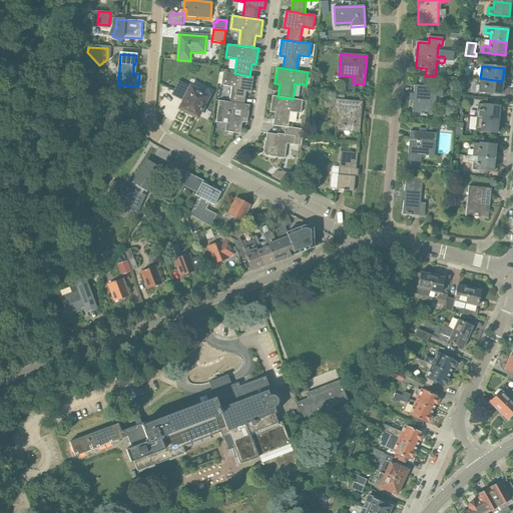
[(254,76),(249,76),(234,73),(223,72),(221,85),(232,86),(229,102),(244,104),(246,92),(251,93),(254,76)]
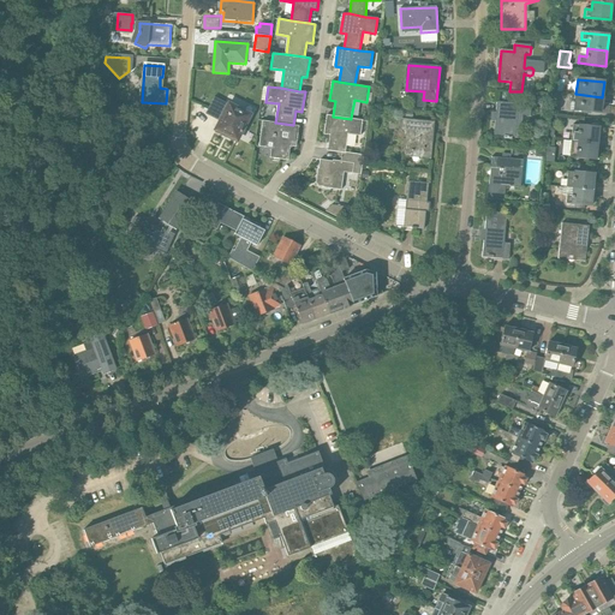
[(602,97),(575,94),(574,109),(601,113),(602,97)]
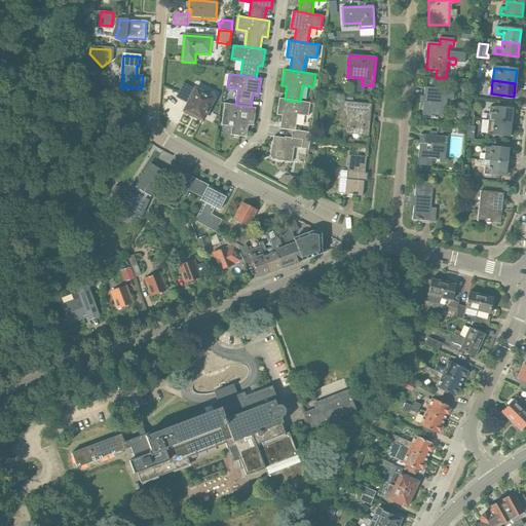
[(183,100),(189,88),(182,85),(177,97),(183,100)]
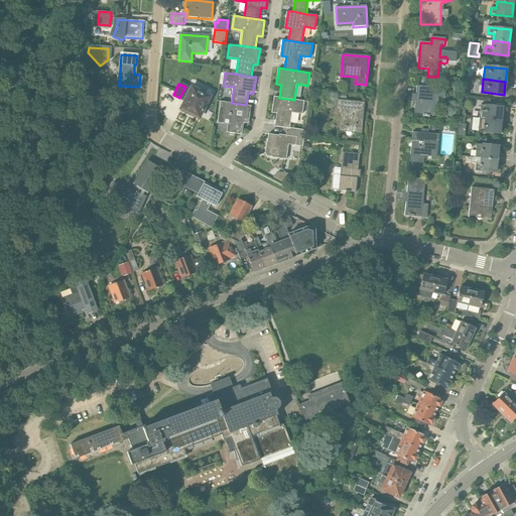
[(445,88),(416,86),(414,114),(437,116),(439,97),(444,98),(445,88)]
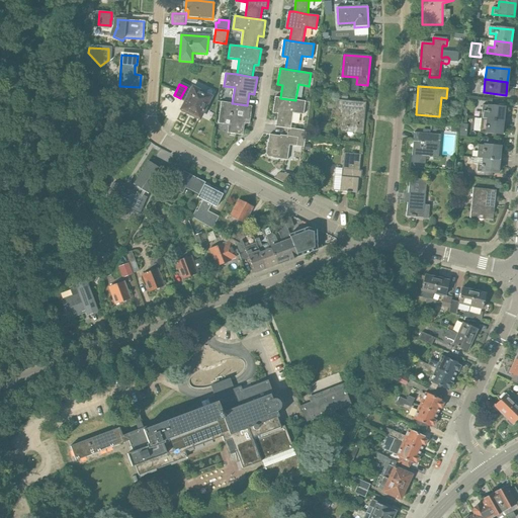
[(199,118),(209,97),(192,88),(182,109),(192,114),(192,117),(195,118),(197,117),(199,118)]
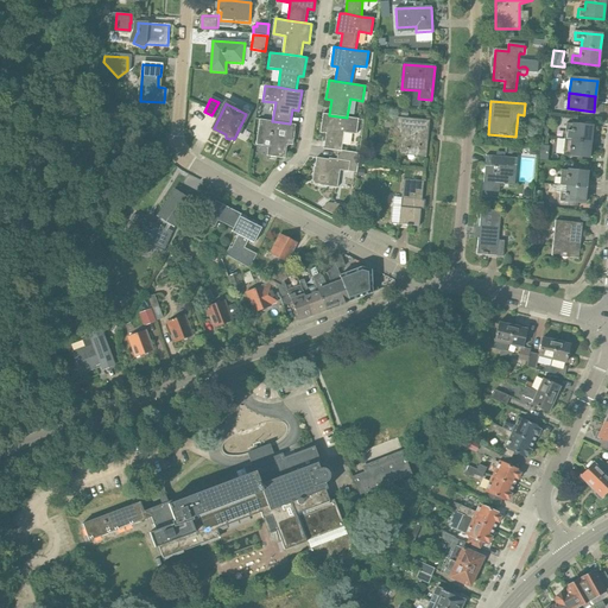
[(339,151),(342,151),(344,133),(358,134),(360,119),(347,116),(347,118),(329,115),(329,114),(324,114),(321,133),(327,133),(324,149),(339,151)]
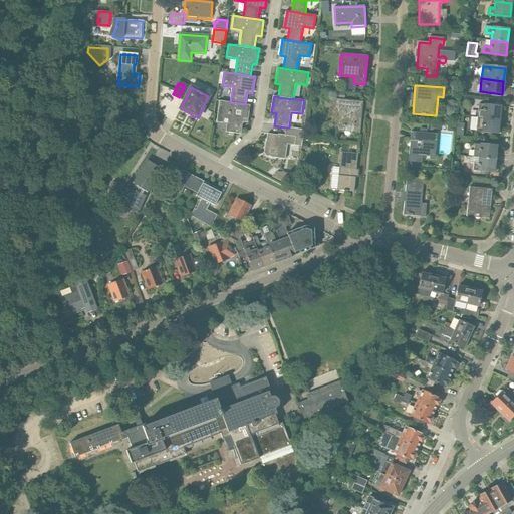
[(360,133),(363,101),(335,99),(334,109),(339,109),(337,126),(352,127),(351,133),(360,133)]
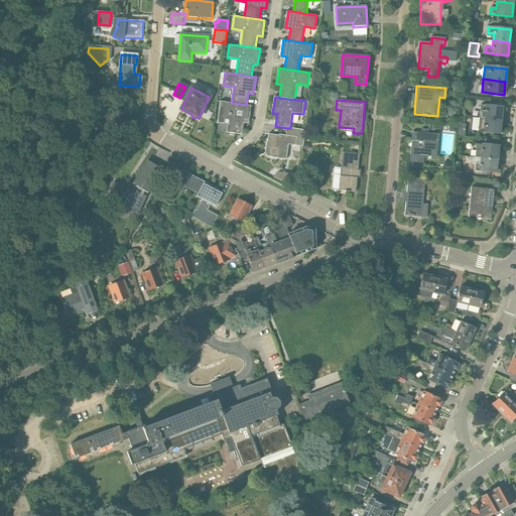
[(251,106),(246,105),(231,103),(221,101),(218,123),(228,124),(227,132),(242,134),(244,122),(249,123),(251,106)]
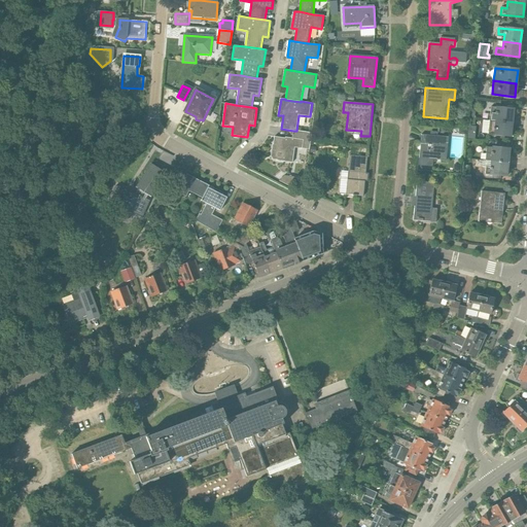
[(512,123),(514,110),(491,107),(489,120),(512,123)]
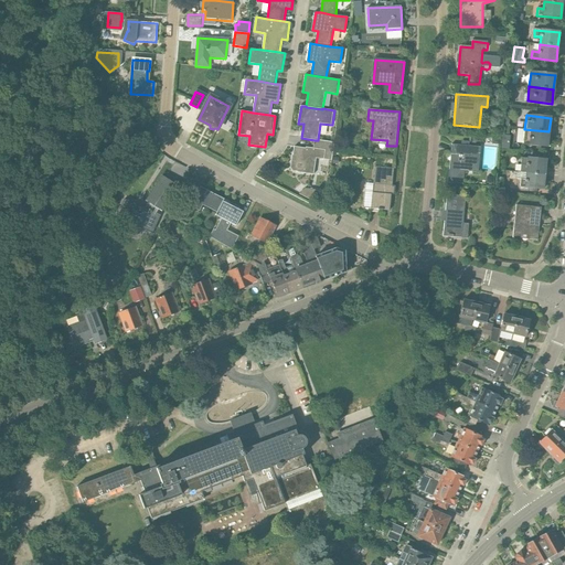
[(548,131),(524,129),(523,144),(547,147),(548,131)]
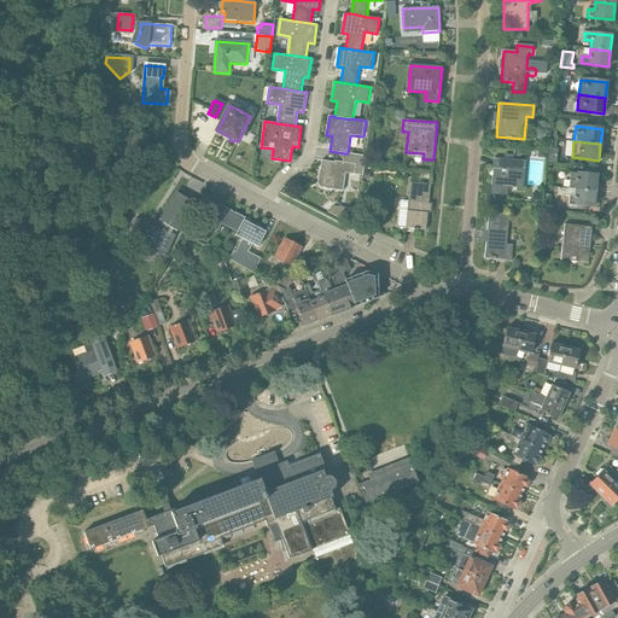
[(344,153),(343,162),(334,161),(334,162),(322,161),(319,184),(321,187),(326,187),(325,188),(340,191),(344,173),(355,174),(356,165),(365,165),(366,156),(348,153),(344,153)]
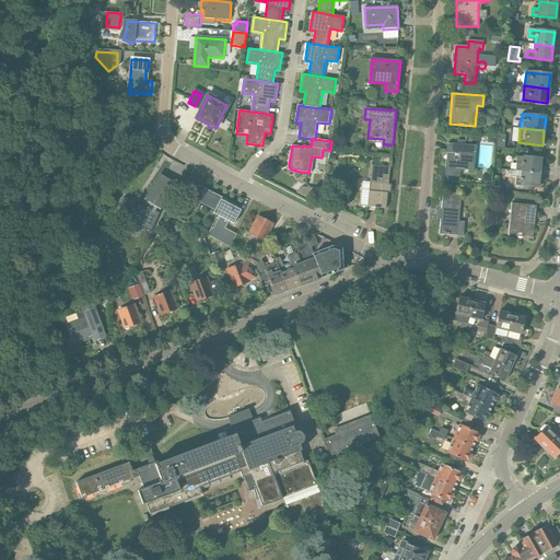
[(475,171),(477,146),(447,142),(445,168),(475,171)]
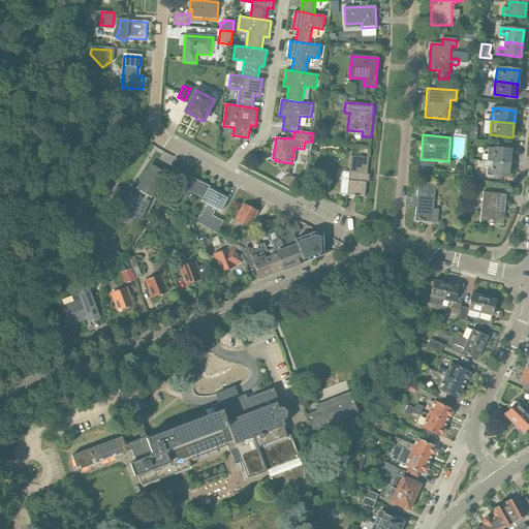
[(494,155),(493,161),(509,163),(511,150),(489,148),(488,154),(494,155)]
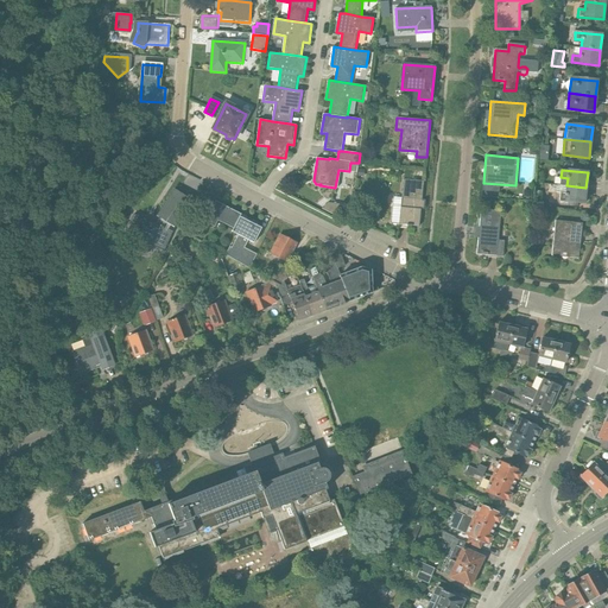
[(404,179),(400,208),(392,207),(391,223),(419,227),(424,182),(404,179)]
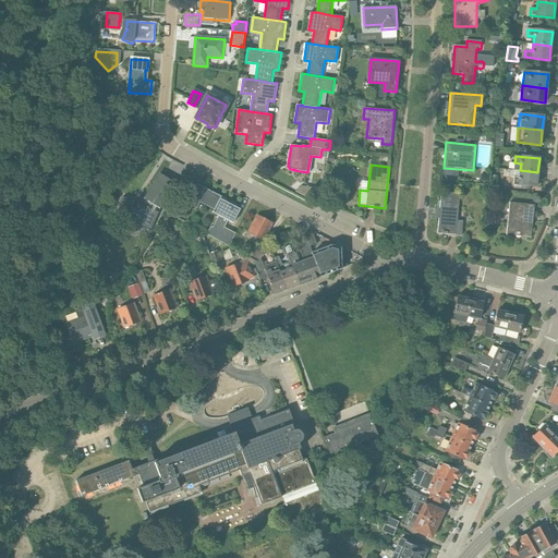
[(537,172),(520,170),(519,177),(514,177),(513,184),(536,186),(537,172)]
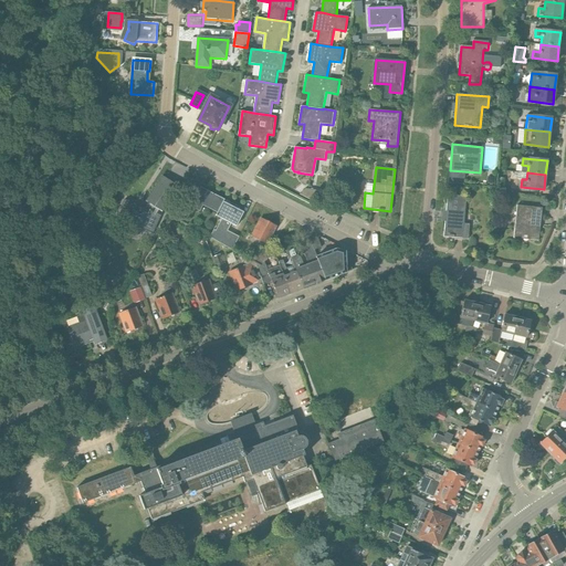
[(161,212),(178,187),(161,176),(161,177),(146,201),(149,203),(146,209),(126,200),(117,219),(152,234),(160,216),(156,215),(159,210),(161,212)]
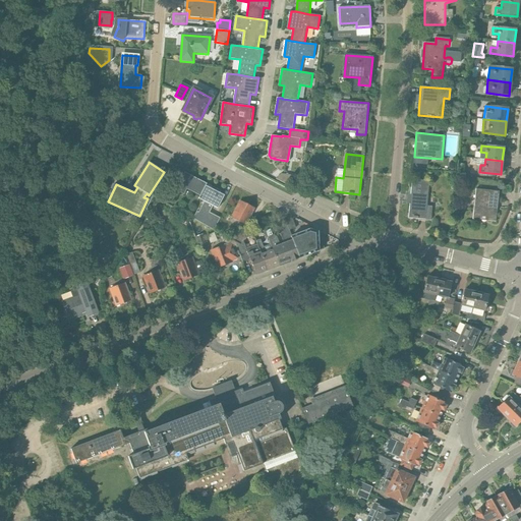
[(193,218),(194,219),(214,230),(220,218),(210,213),(221,191),(185,173),(180,181),(208,195),(198,213),(196,212),(193,218)]
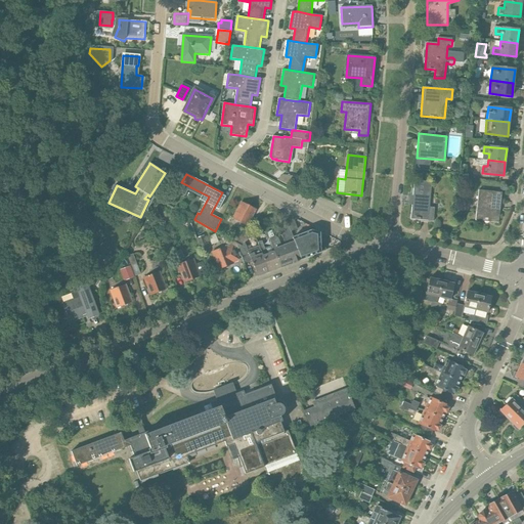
[(291,186),(293,176),(282,175),(278,178),(277,180),(291,186)]
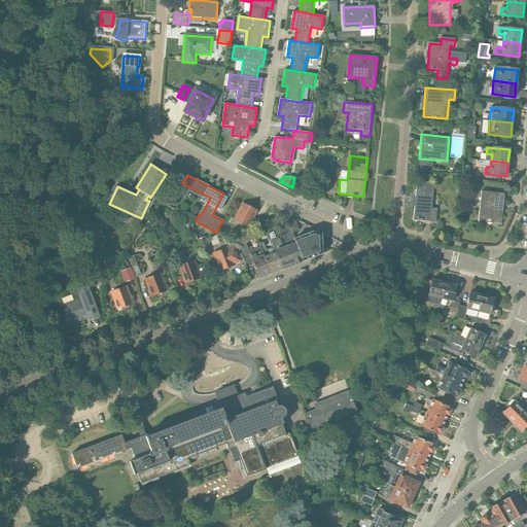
[(435,222),(436,208),(432,208),(434,183),(417,181),(413,220),(430,222),(430,221),(435,222)]
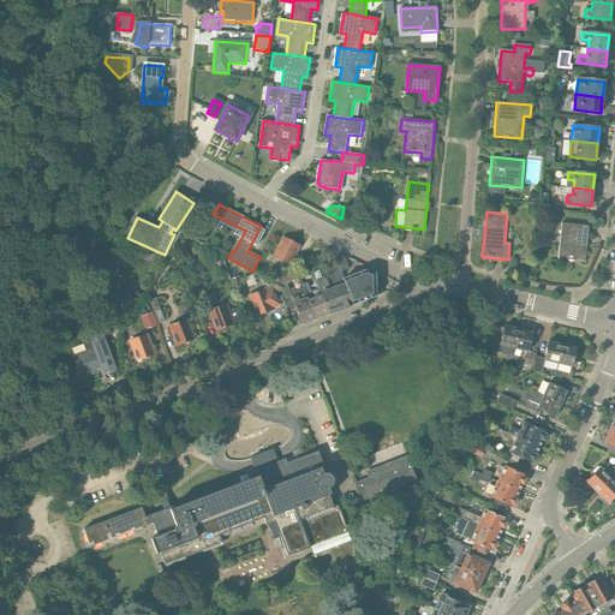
[(585,262),(589,226),(562,224),(559,254),(577,255),(575,261),(585,262)]
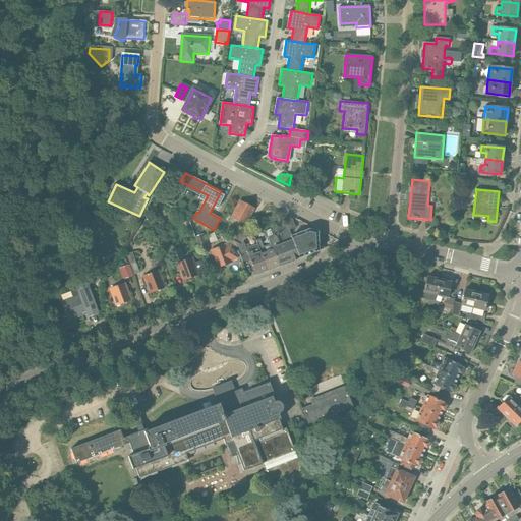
[(245,224),(254,209),(240,200),(232,217),(245,224)]
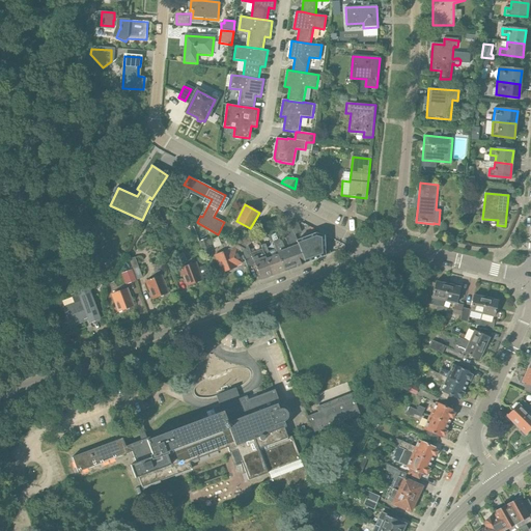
[(273,242),(276,249),(284,271),(305,263),(298,241),(295,234),(290,222),(288,218),(289,218),(288,216),(284,214),(278,217),(289,248),(285,249),(281,241),(278,240),(273,242)]
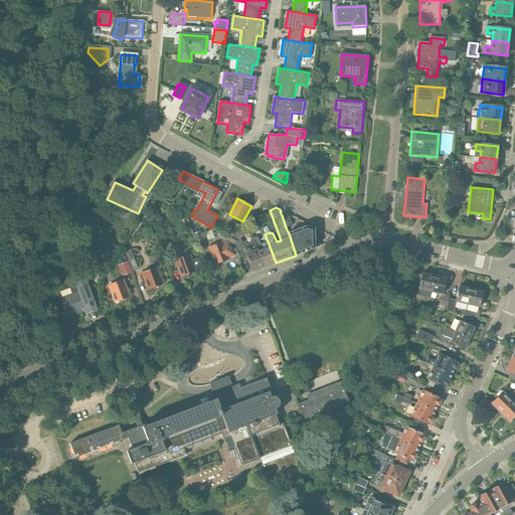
[(287,213),(282,215),(286,227),(292,225),(287,213)]
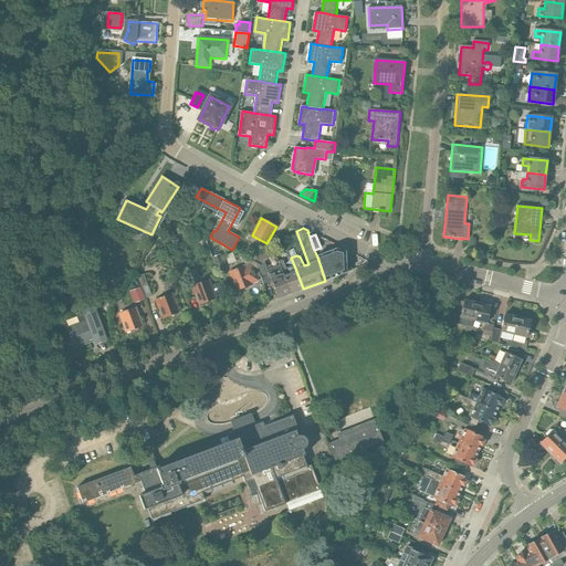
[(232,250),(211,238),(206,240),(217,271),(226,268),(221,255),(222,254),(223,255),(232,252),(232,250)]
